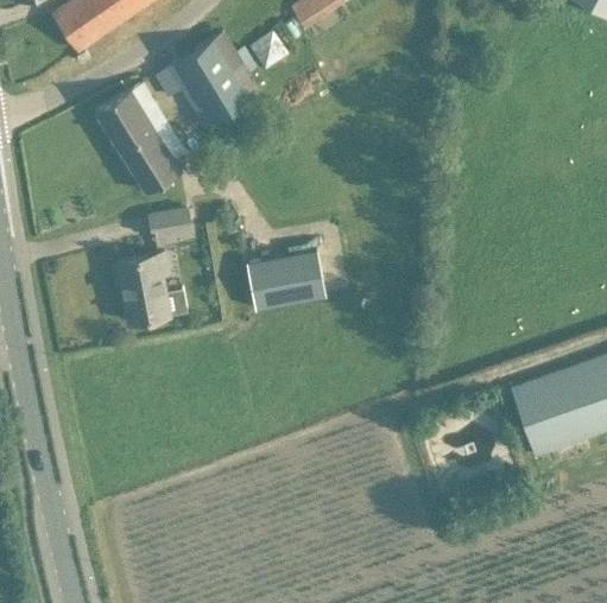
[(151,0),(71,0),(50,16),(76,52),(151,0)]
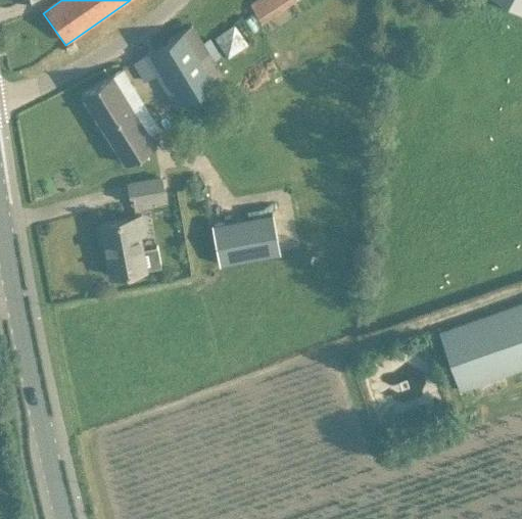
[(261,0),(249,8),(261,26),(296,2),(294,0),(261,0)]
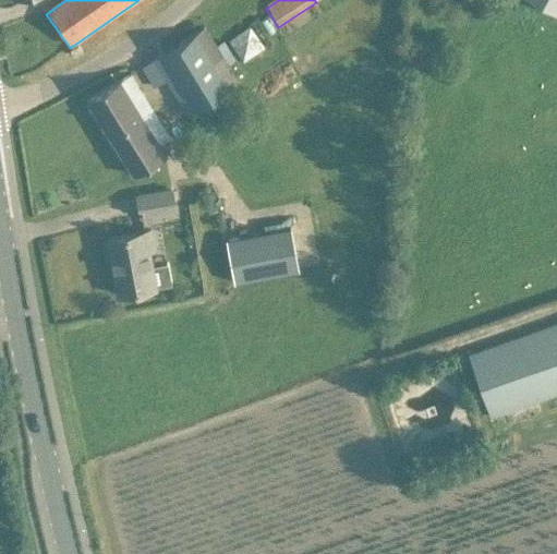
[(252,28),(230,43),(244,64),(266,50),(252,28)]
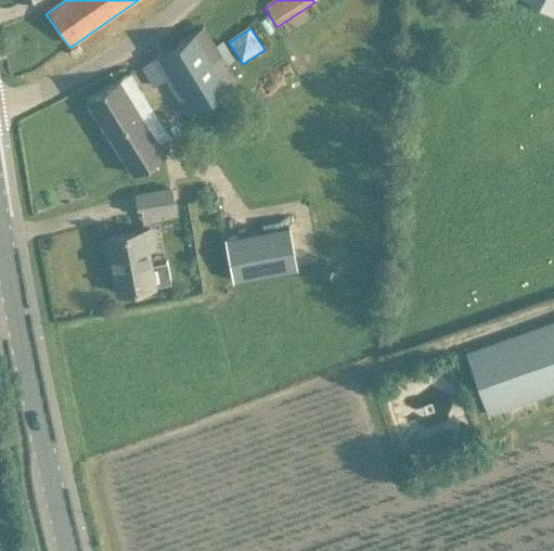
[(152,62),(153,62),(141,69),(153,90),(165,82),(187,117),(236,87),(223,66),(232,61),(222,45),(214,50),(202,31),(152,62)]
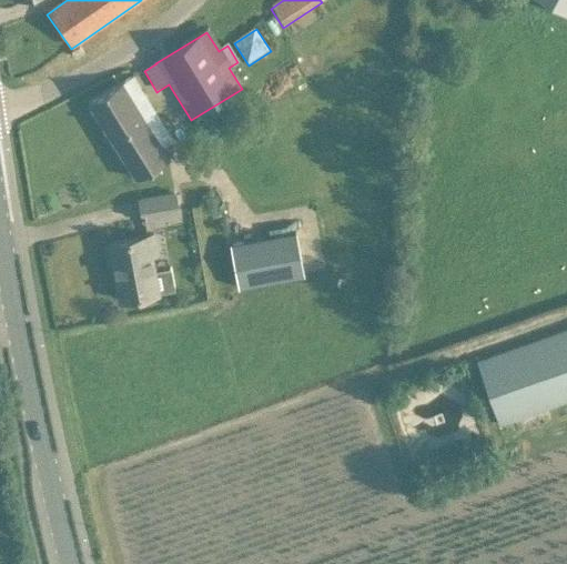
[(122,83),(88,103),(134,181),(169,160),(122,83)]
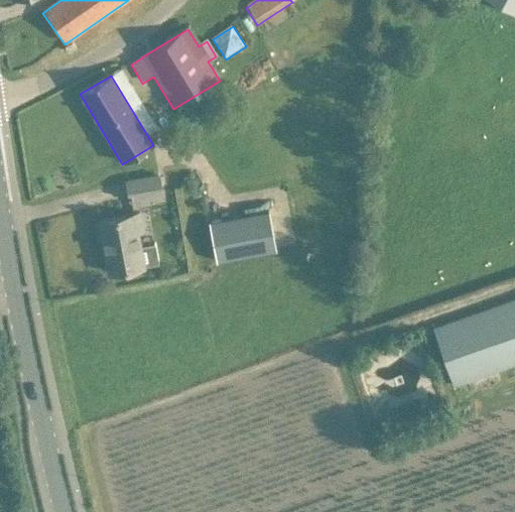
[(130,203),(161,197),(158,179),(127,185),(130,203)]
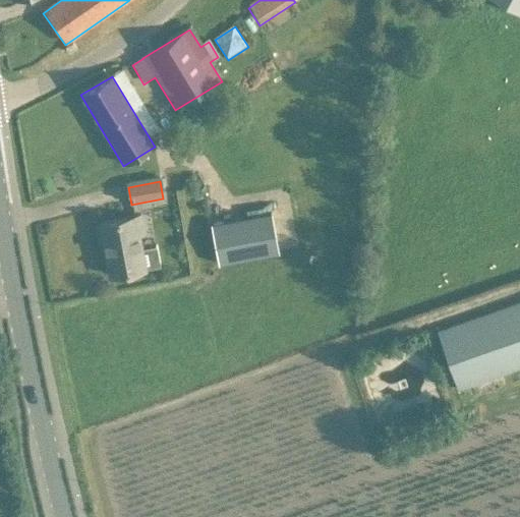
[(210,226),(218,267),(278,255),(271,215),(210,226)]
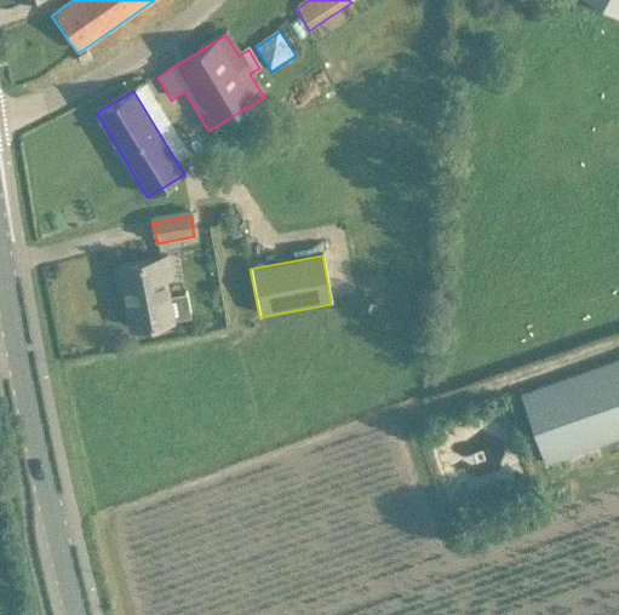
[(171,281),(166,259),(119,268),(131,331),(189,320),(184,298),(167,302),(164,282),(171,281)]
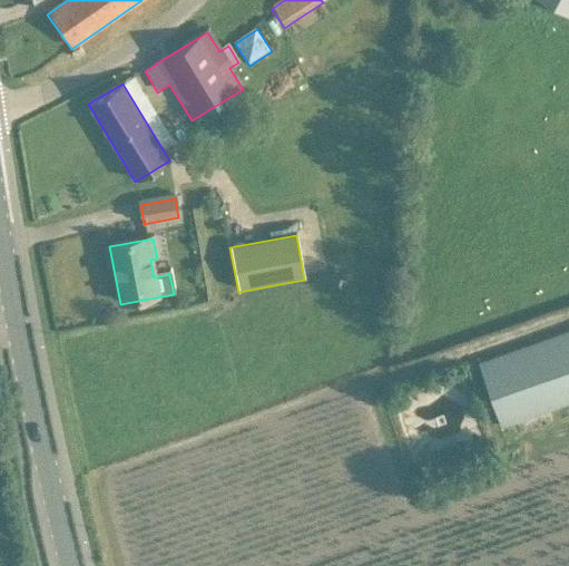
[(497,429),(568,403),(568,332),(474,366),(497,429)]
